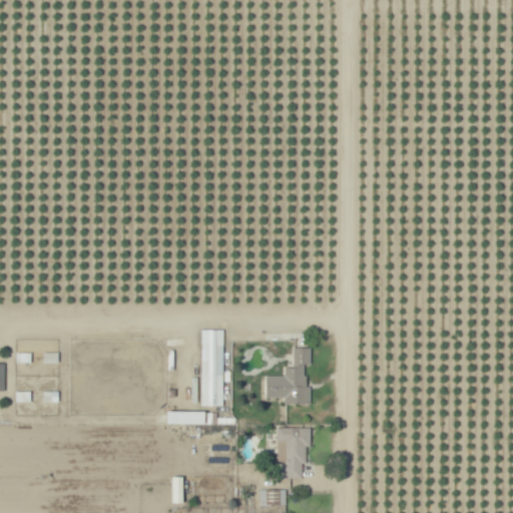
[(199,406),(221,406),(220,330),(198,330),(199,406)]
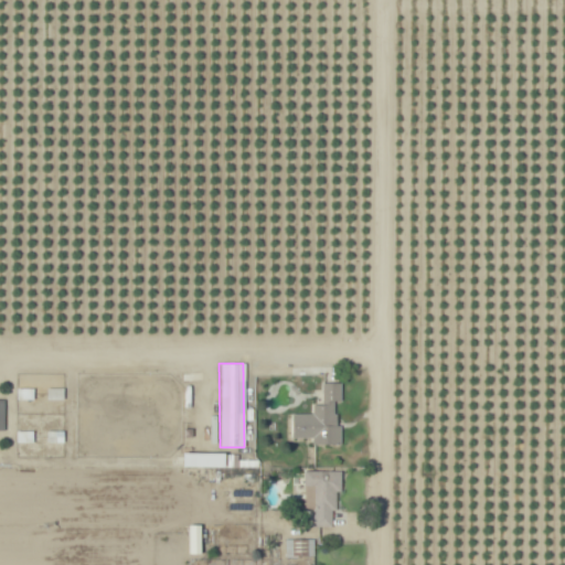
[(337,404),(337,413),(340,413),(340,426),(343,426),(343,445),(317,445),(317,426),(317,414),(317,404),(326,404),(326,401),(324,385),(324,382),(344,382),(344,401),(337,401),(337,404)]
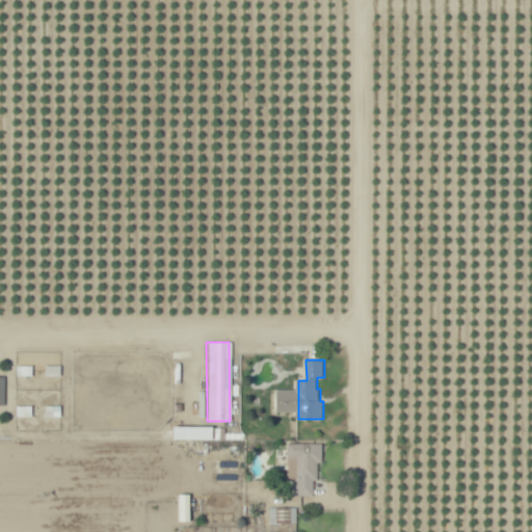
[(15,376),(29,376),(29,366),(15,366),(15,376)]
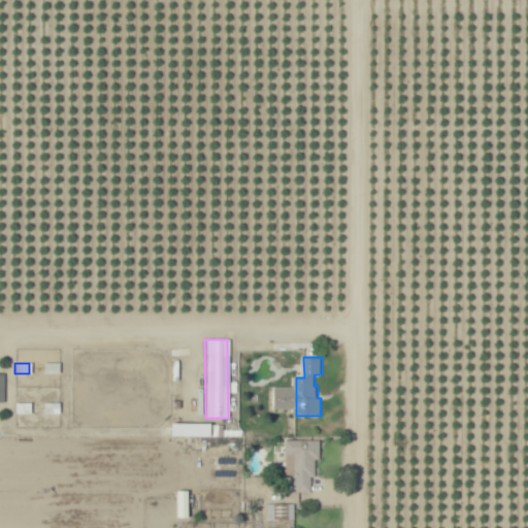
[(42,373),(58,373),(58,363),(43,363),(42,373)]
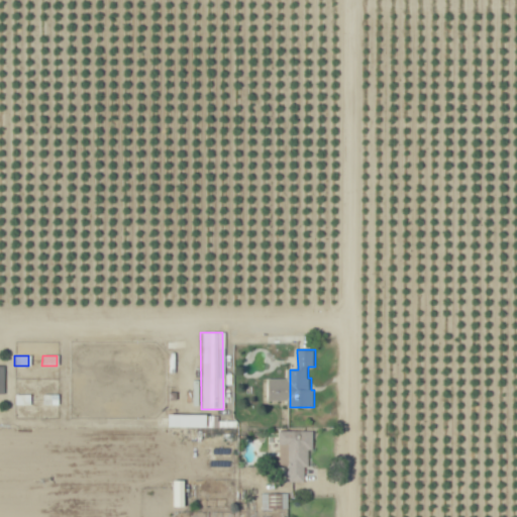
[(13,405),(28,405),(28,395),(14,395),(13,405)]
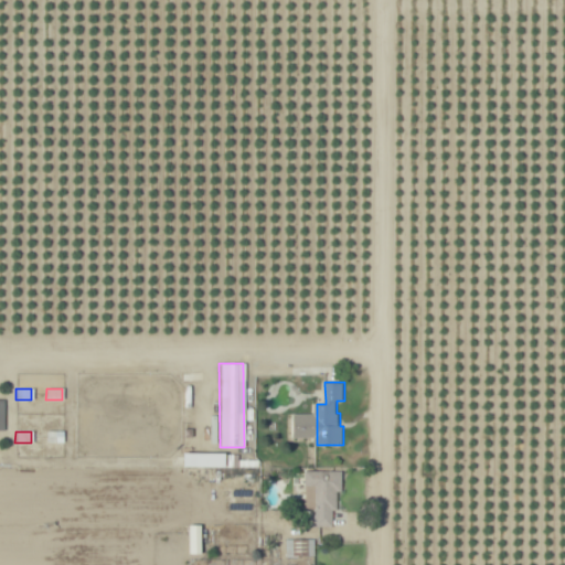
[(62,441),(62,432),(45,432),(45,441),(62,441)]
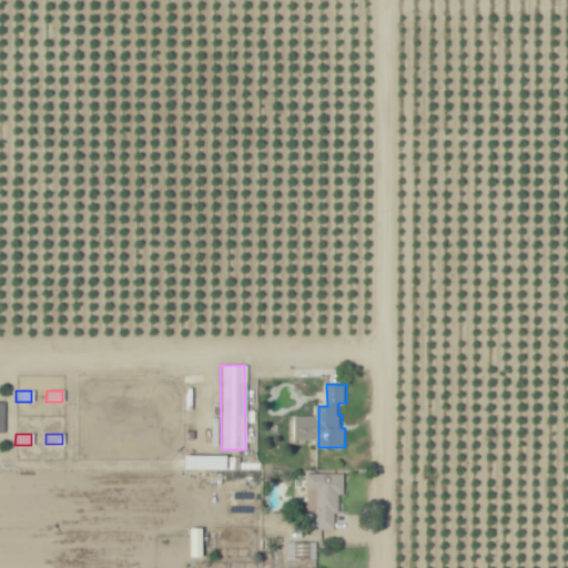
[(242,447),(242,453),(263,453),(263,460),(230,460),(230,458),(230,447),(242,447)]
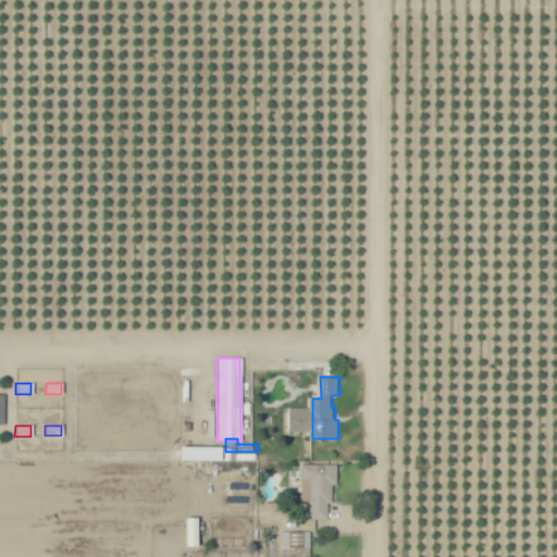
[(219,460),(220,447),(178,446),(177,460),(219,460)]
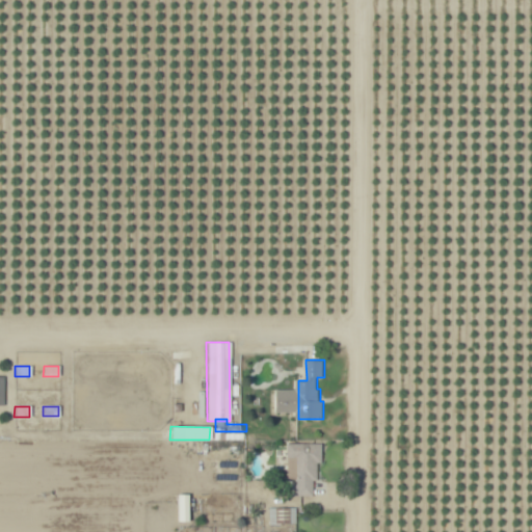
[(318,462),(319,481),(314,481),(314,497),(296,497),(295,479),(288,479),(288,462),(288,445),(322,444),(323,462),(318,462)]
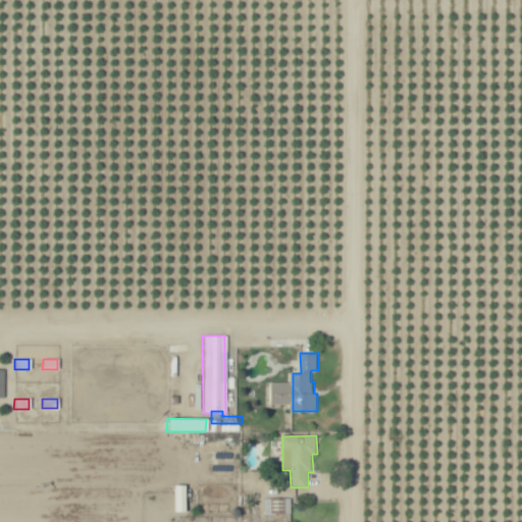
[(238,459),(217,459),(217,452),(238,451),(238,459)]
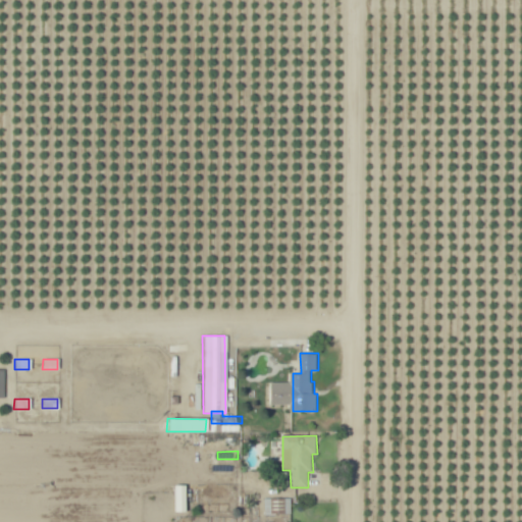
[(184,511),(184,484),(173,485),(174,512),(184,511)]
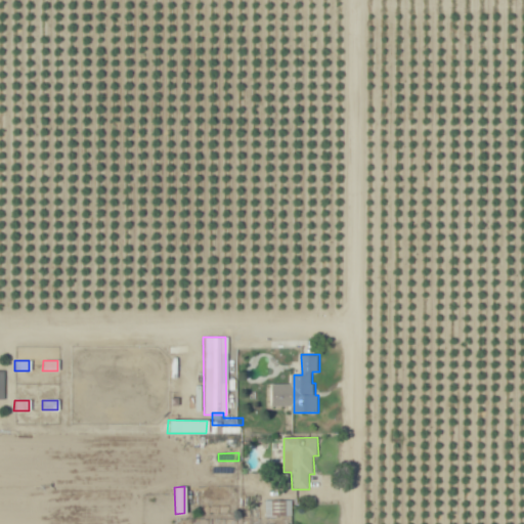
[(293,516),(266,517),(266,500),(293,500),(293,516)]
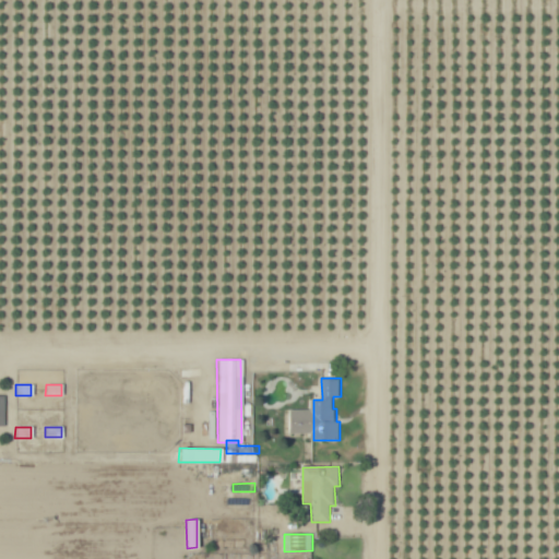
[(278,558),(259,558),(259,542),(278,542),(278,558)]
